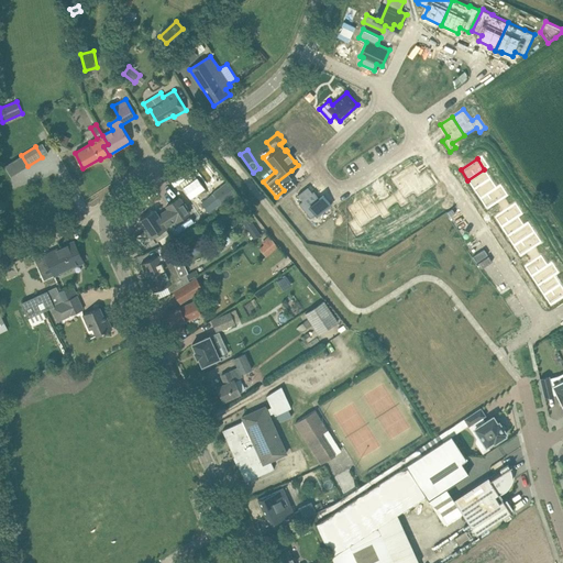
[(412,165),(403,173),(415,190),(424,184),(428,188),(433,185),(426,173),(420,176),(412,165)]
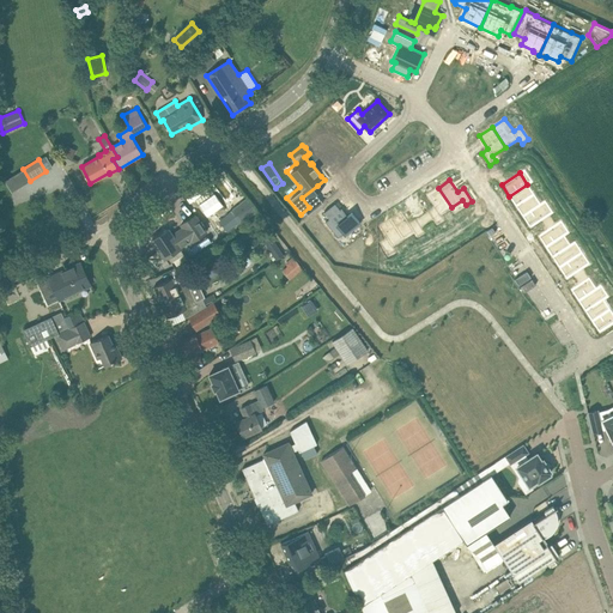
[(534,194),(527,184),(509,196),(513,200),(514,202),(514,201),(516,206),(534,194)]
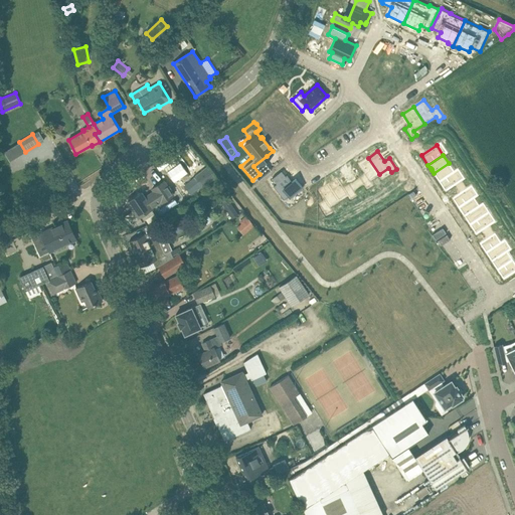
[(368,158),(358,164),(365,174),(360,178),(367,188),(372,184),(369,180),(379,174),(368,158)]
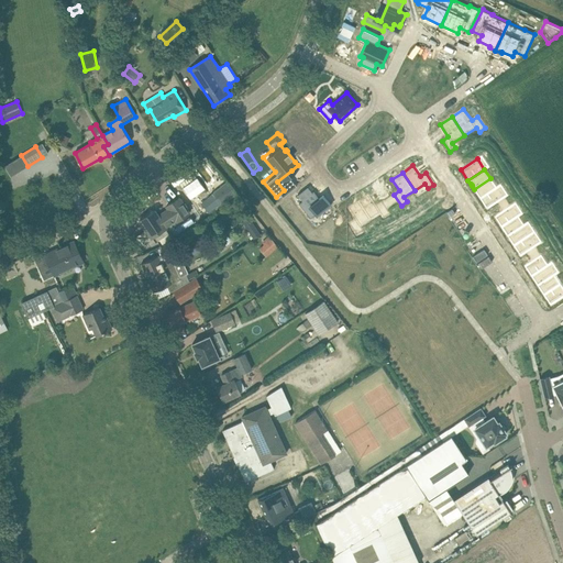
[(497,188),(490,178),(474,189),(477,194),(477,195),(479,197),(481,199),(497,188)]
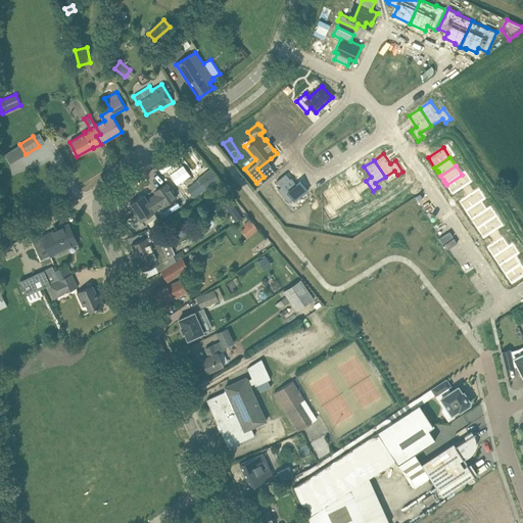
[(195,181),(196,182),(187,188),(195,199),(204,192),(204,193),(220,181),(209,170),(195,181)]
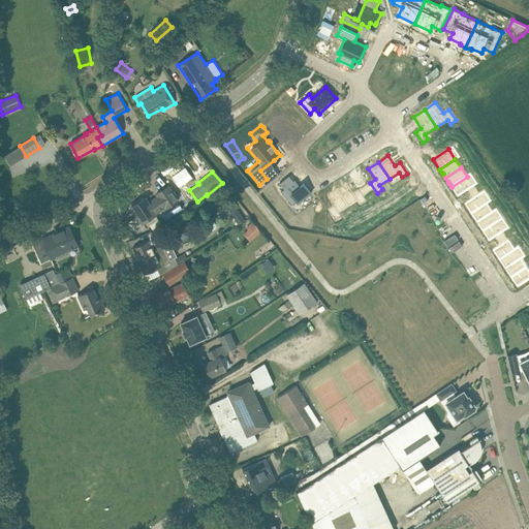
[(293,180),(289,175),(279,183),(284,188),(281,190),(291,205),(296,201),(298,204),(312,192),(304,182),(300,185),(294,180),(293,180)]
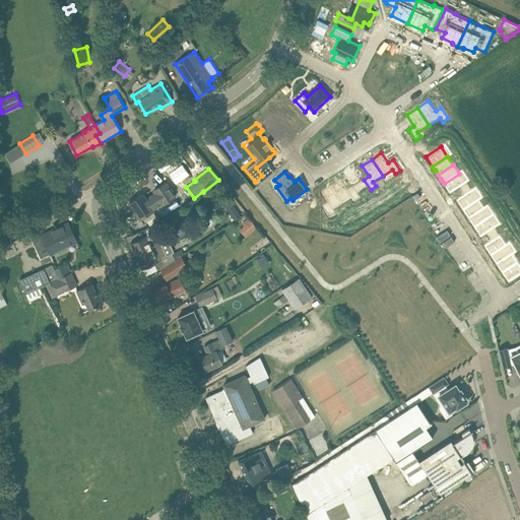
[(465,183),(459,174),(444,184),(445,185),(445,186),(446,186),(447,188),(450,192),(449,192),(450,193),(451,193),(451,192),(465,183)]
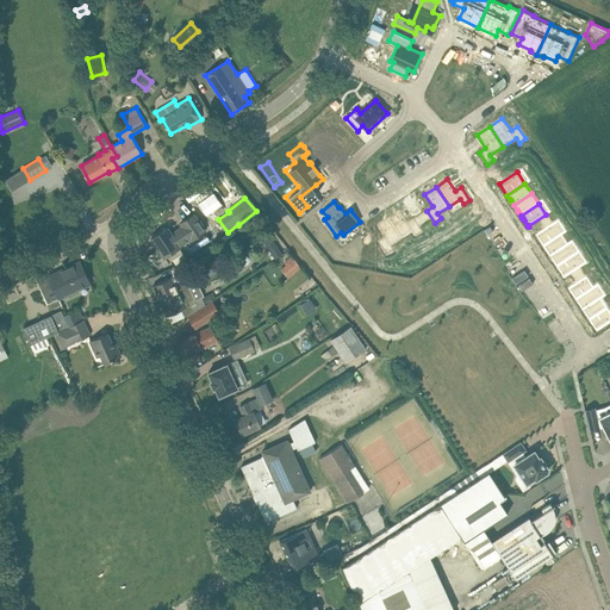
[(399,211),(388,218),(402,238),(412,231),(416,236),(422,231),(414,218),(408,223),(399,211)]
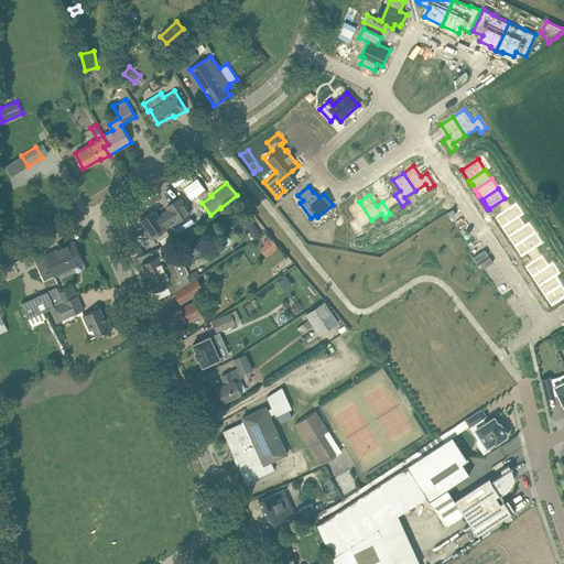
[(154,210),(141,220),(152,237),(154,236),(159,241),(160,240),(163,245),(172,238),(169,235),(170,234),(165,228),(166,227),(176,220),(177,221),(190,213),(180,197),(166,206),(169,209),(159,216),(154,210)]
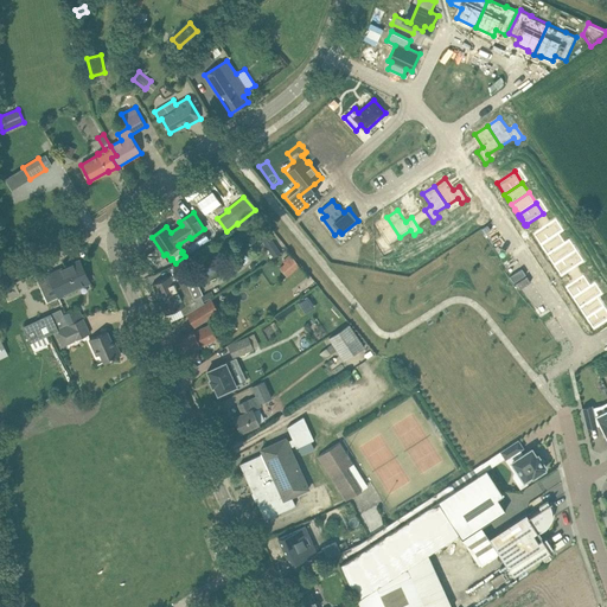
[(387,217),(375,224),(383,236),(377,241),(385,254),(391,249),(388,244),(400,237),(387,217)]
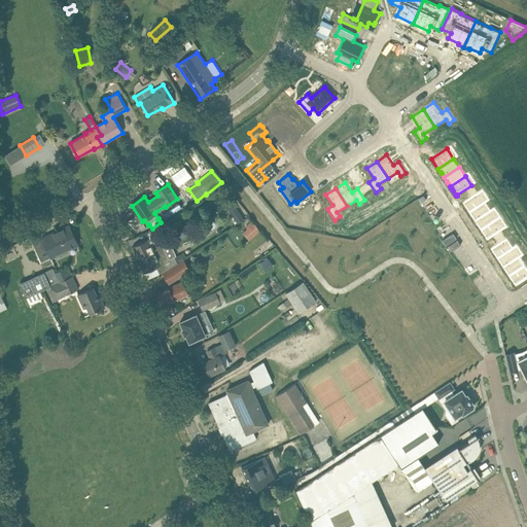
[(469,212),(485,202),(479,192),(463,203),(469,212)]
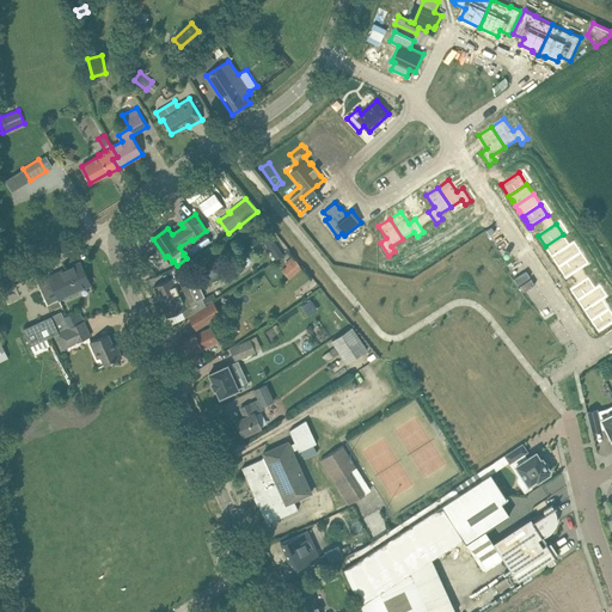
[(283,255),(270,234),(263,240),(276,259),(283,255)]
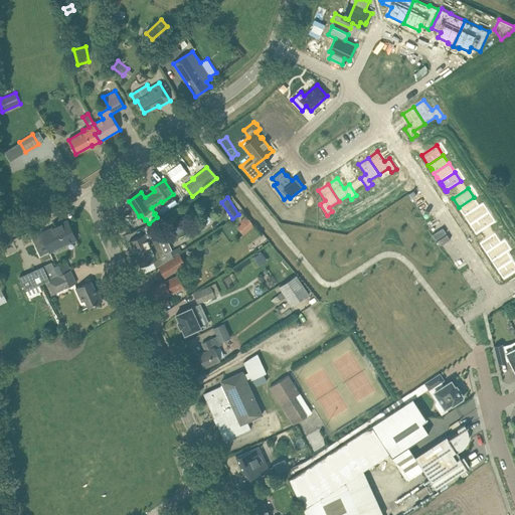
[(480,206),(474,197),(459,207),(462,211),(462,212),(465,216),(480,206)]
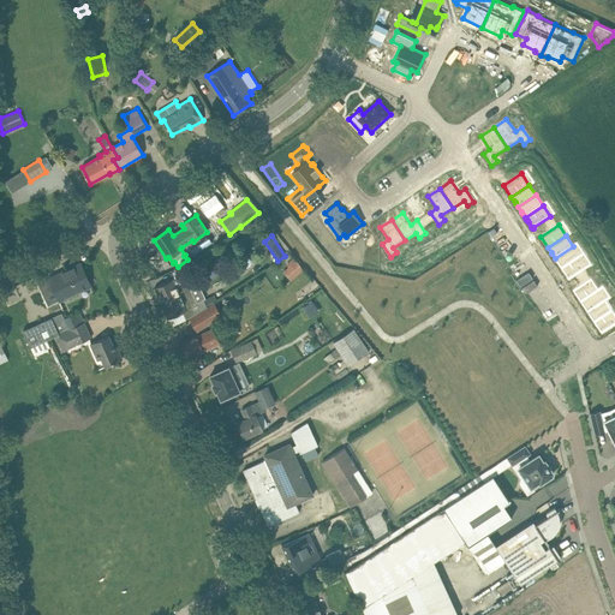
[(579,256),(573,246),(555,258),(556,261),(557,262),(557,263),(559,264),(560,267),(561,267),(561,268),(579,256)]
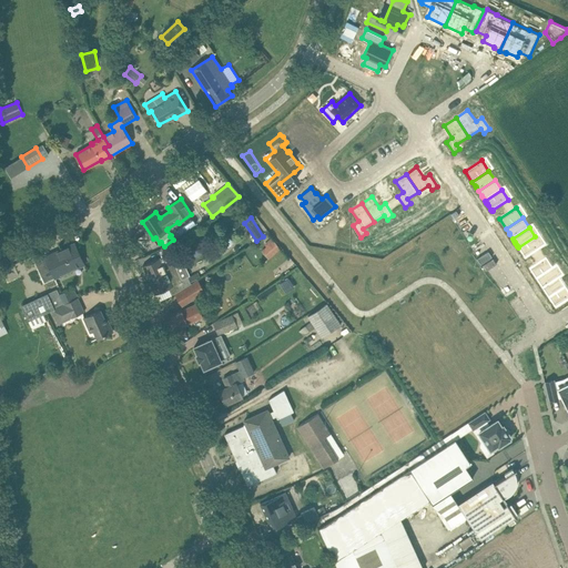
[(543,247),(535,236),(518,247),(519,250),(526,259),(543,247)]
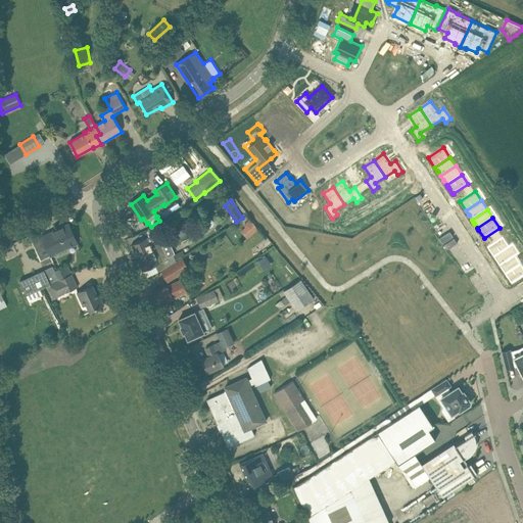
[(253,220),(241,227),(247,237),(259,230),(253,220)]
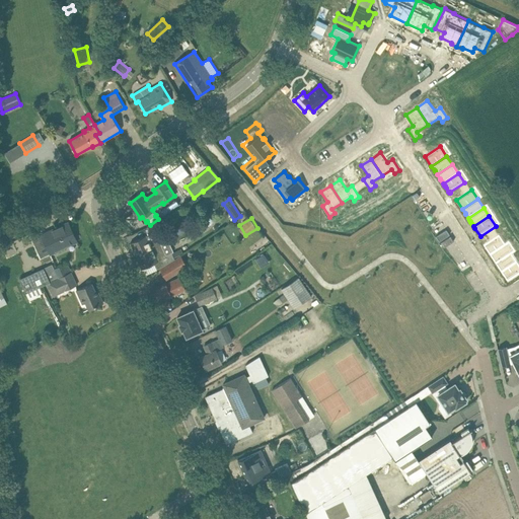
[(68,222),(31,239),(39,253),(48,249),(50,253),(77,241),(68,222)]
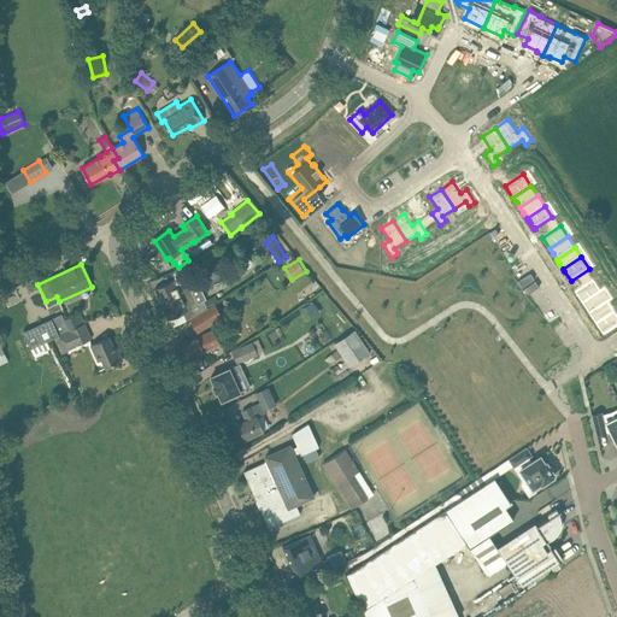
[(207,274),(194,280),(198,287),(211,281),(209,276),(207,274)]
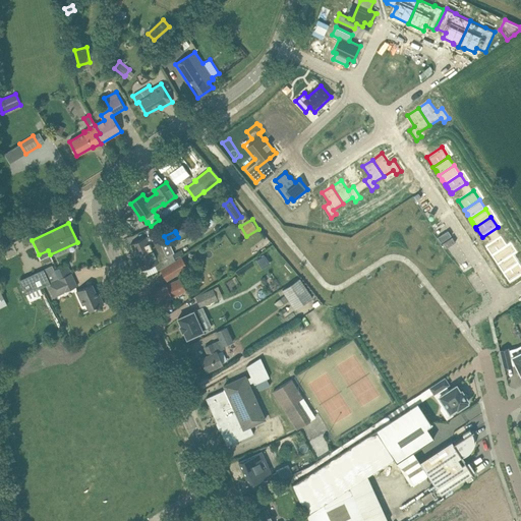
[(130,244),(136,257),(162,245),(159,238),(150,242),(147,236),(130,244)]
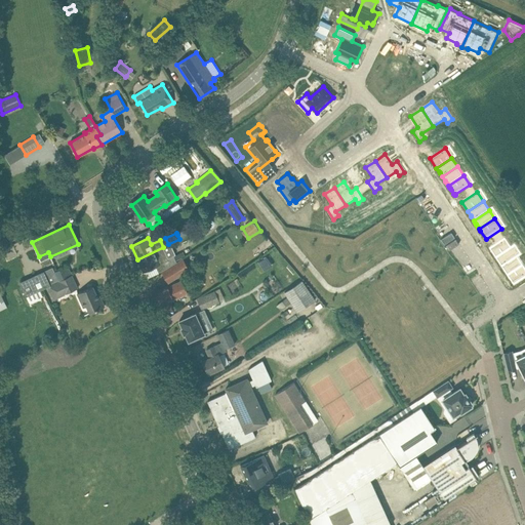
[(511,247),(505,238),(489,248),(495,257),(511,247)]
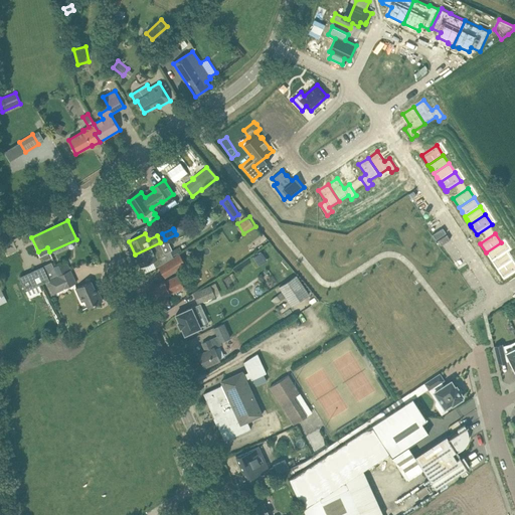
[(168,260),(160,242),(135,254),(141,267),(153,262),(155,268),(168,260)]
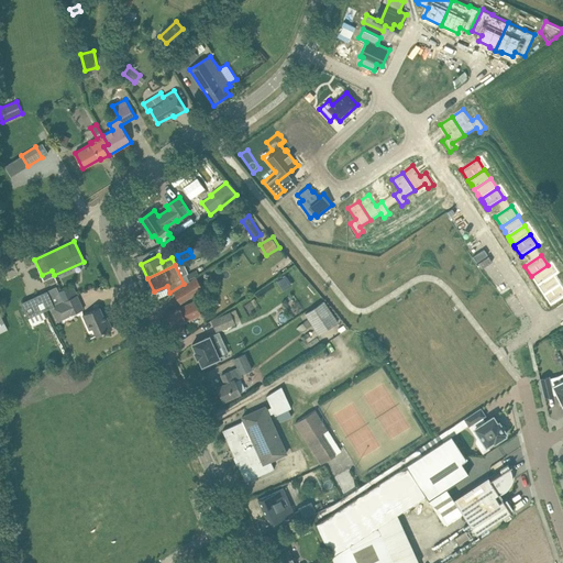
[(554,275),(548,265),(531,276),(534,280),(536,282),(538,286),(554,275)]
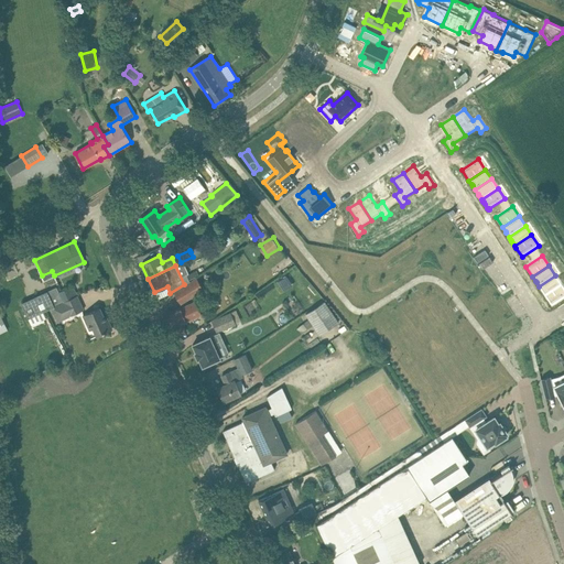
[(555,275),(539,286),(542,290),(541,290),(542,292),(544,294),(545,295),(562,284),(555,275)]
